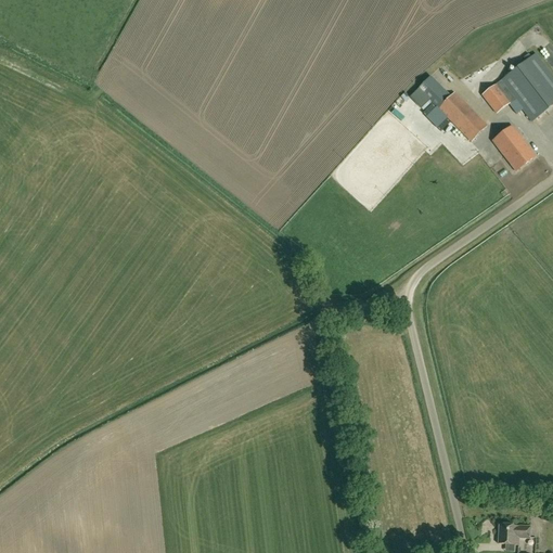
[(552,75),(535,52),(480,93),(494,113),(513,99),(530,121),(552,102),(552,75)]
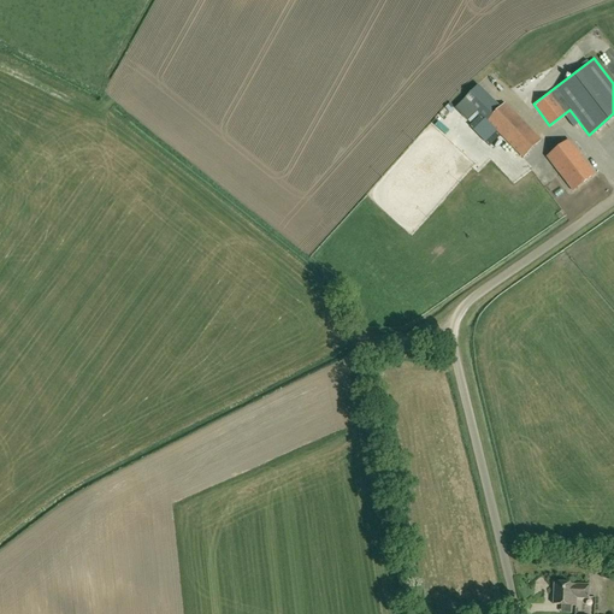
[(474,110),(484,119),(521,157),(539,139),(503,100),(499,106),(476,83),(462,96),(462,98),(454,105),(466,118),(474,110)]
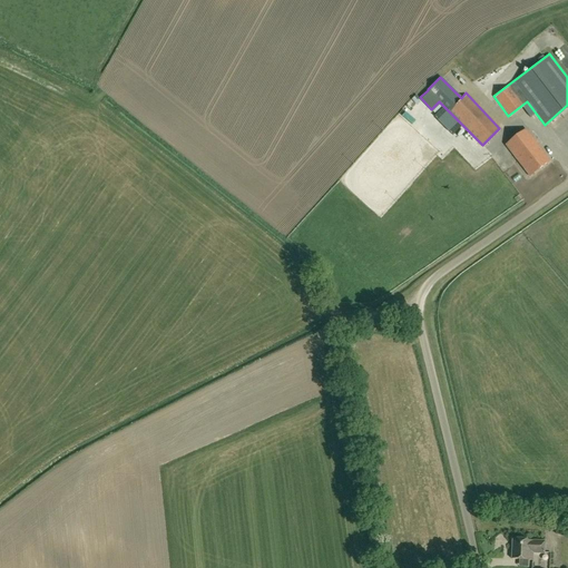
[(528,175),(548,159),(524,128),(503,144),(528,175)]
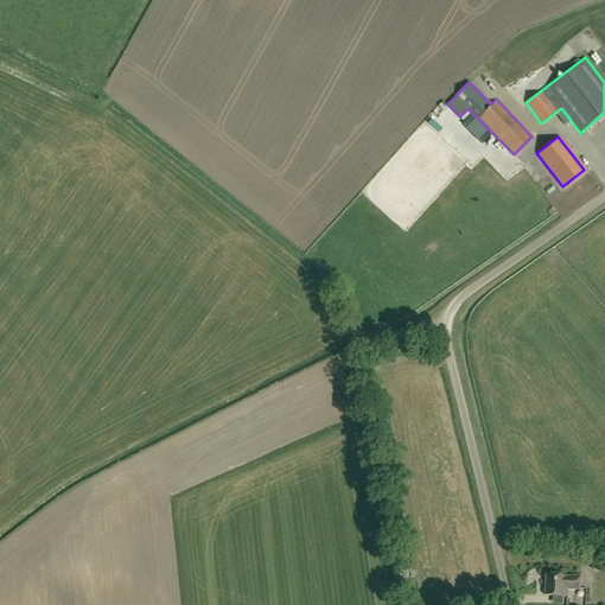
[(549,174),(540,180),(546,190),(555,184),(549,174)]
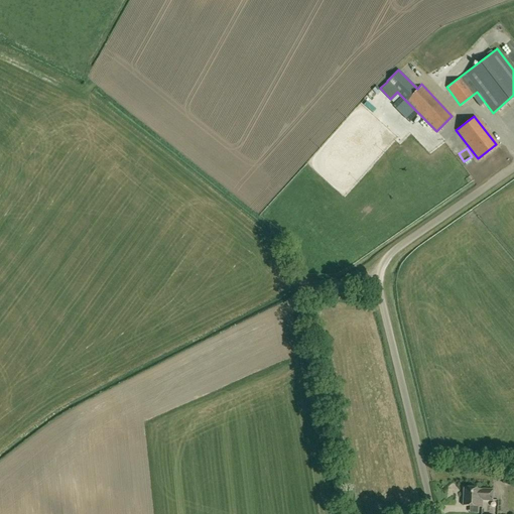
[(492,488),(481,488),(462,487),(461,504),(480,505),(481,500),(491,500),(492,488)]
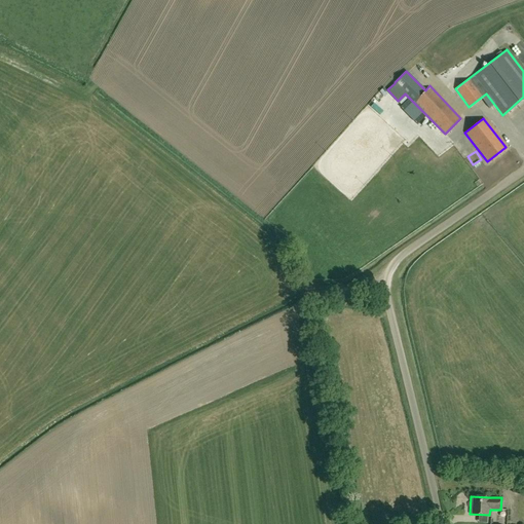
All buildings are outlined.
